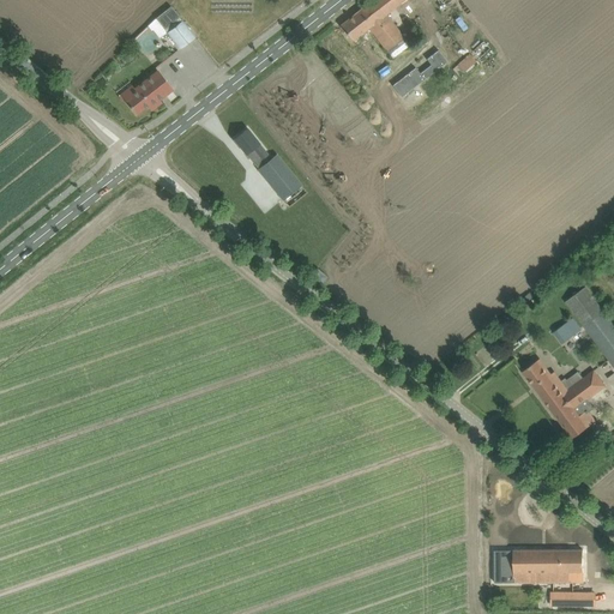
[(156,18),(180,49),(196,37),(172,6),(156,18)]
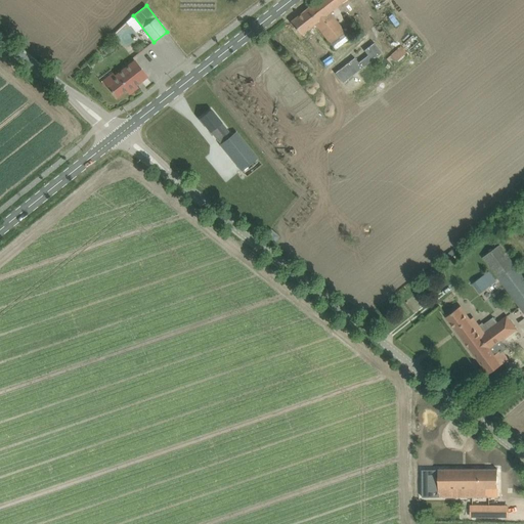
[(400,45),(378,16),(363,29),(386,56),(400,45)]
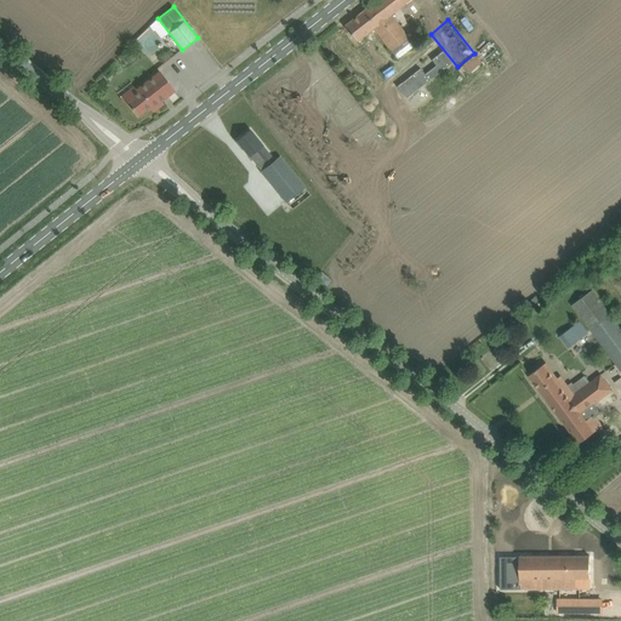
[(399,38),(387,23),(360,44),(372,60),(375,57),(387,72),(408,55),(397,40),(399,38)]
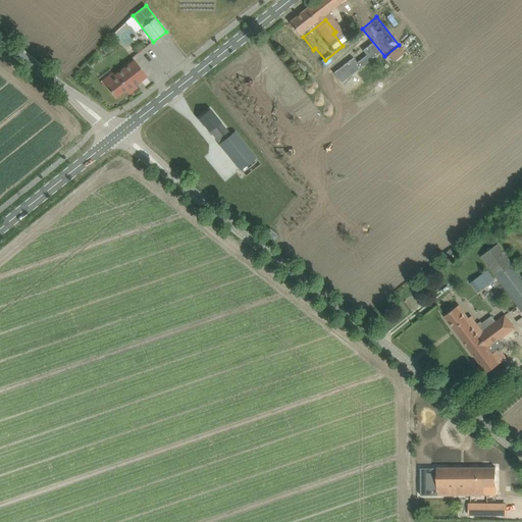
[(354,57),(333,72),(342,83),(372,59),(380,52),(379,51),(373,43),(372,43),(364,50),(363,50),(367,55),(357,62),(354,57)]
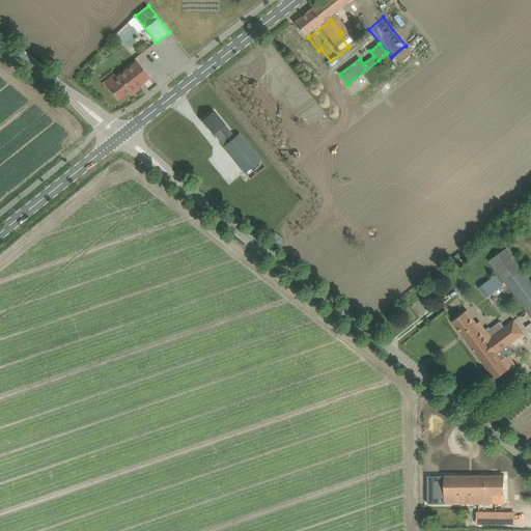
[(401,54),(406,52),(404,50),(395,55),(399,60),(403,58),(401,54)]
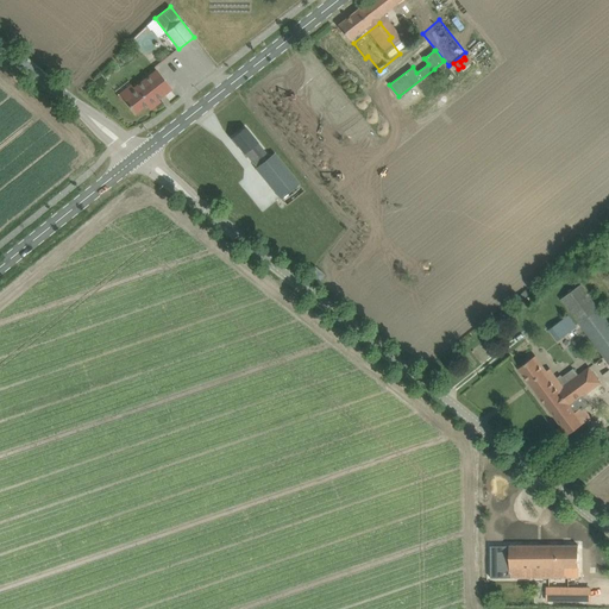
[(136,90),(125,99),(136,113),(149,102),(150,105),(171,88),(157,70),(133,88),(136,90)]
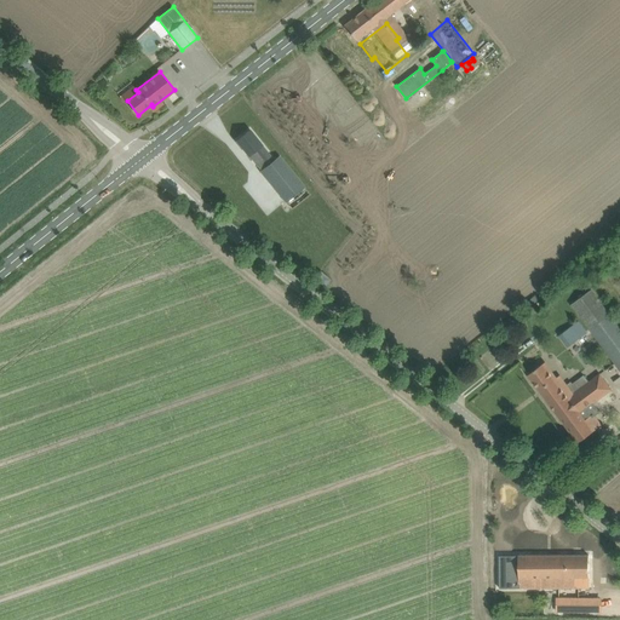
[(250,130),(237,141),(248,155),(262,171),(274,160),(262,145),(262,144),(250,130)]
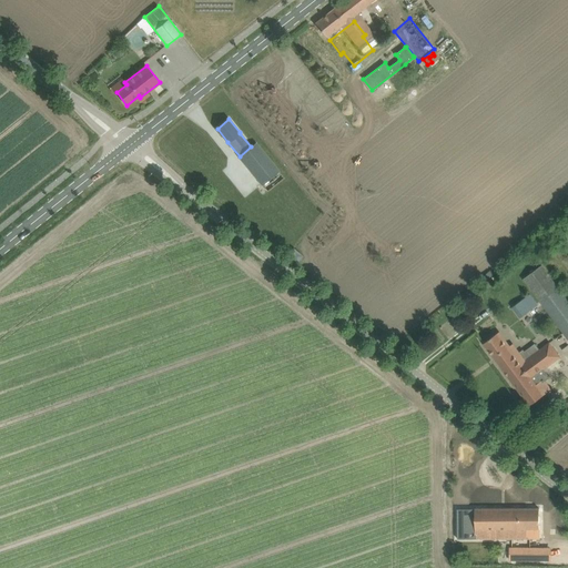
[(240,156),(239,156),(262,185),(280,171),(256,142),(251,146),(240,156)]
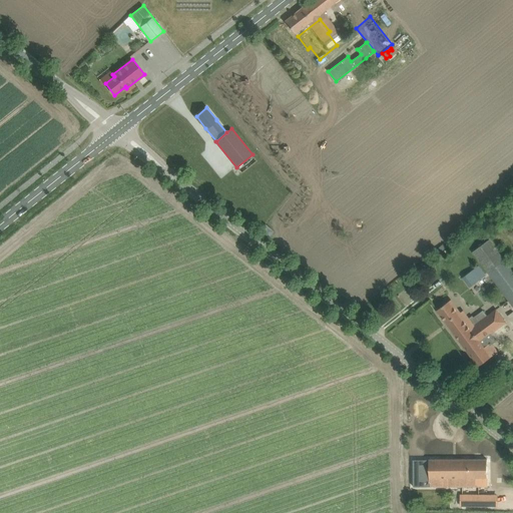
[(223,189),(229,196),(240,186),(234,179),(223,189)]
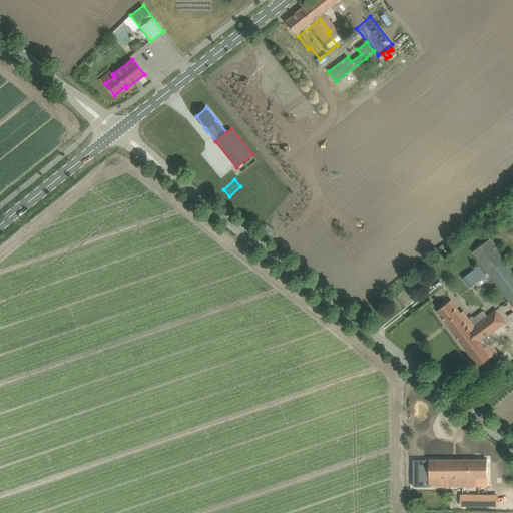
[(262,230),(269,235),(273,231),(266,225),(262,230)]
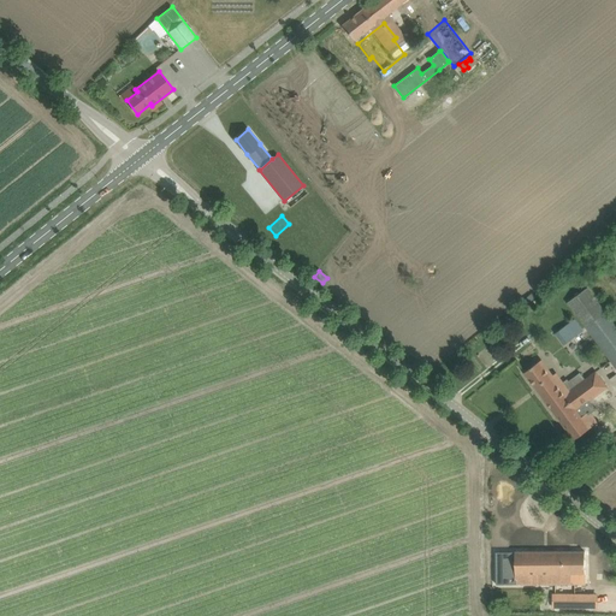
[(615,325),(588,288),(568,302),(615,367),(615,325)]
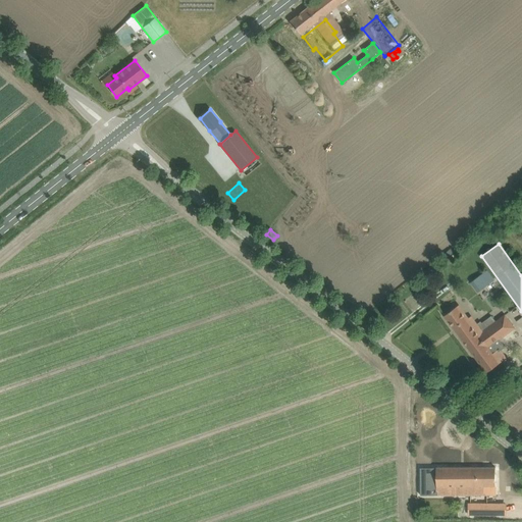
[(482,274),(472,282),(478,291),(488,283),(482,274)]
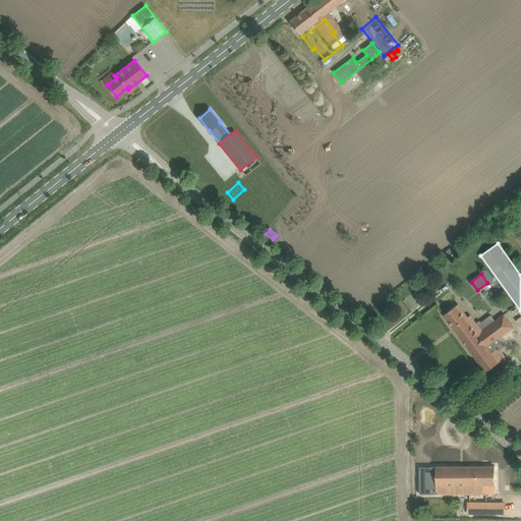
[(458,304),(444,314),(486,371),(506,357),(500,349),(504,346),(499,339),(515,327),(505,314),(482,331),(470,315),(467,317),(458,304)]
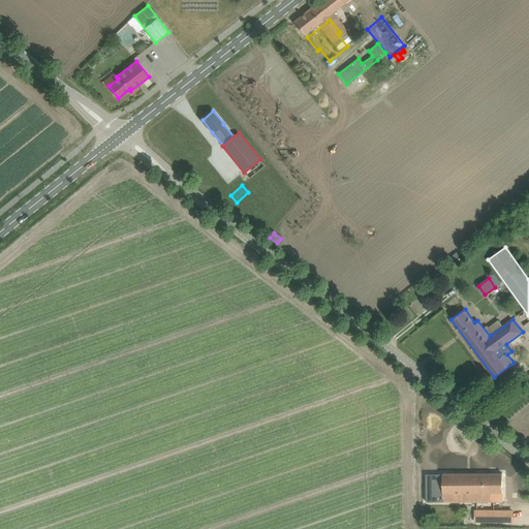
[(427,501),(474,501),(502,501),(502,493),(502,474),(427,474),(427,501)]
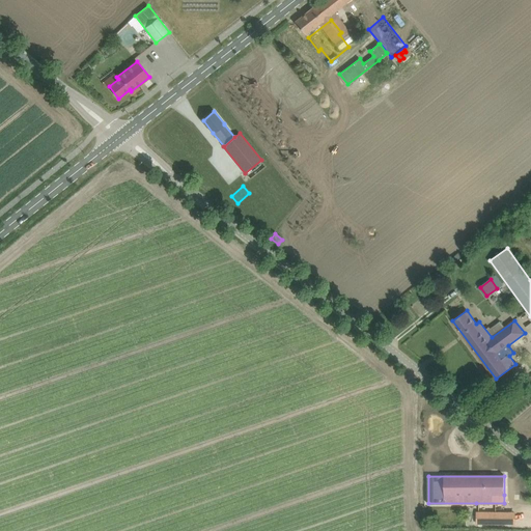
[(477,523),(477,524),(505,524),(505,511),(477,511),(477,520),(477,523)]
